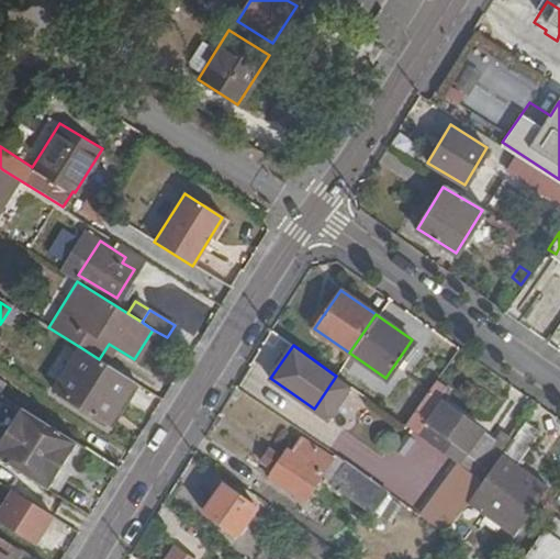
[(108,423),(134,381),(99,359),(80,347),(54,389),(108,423)]
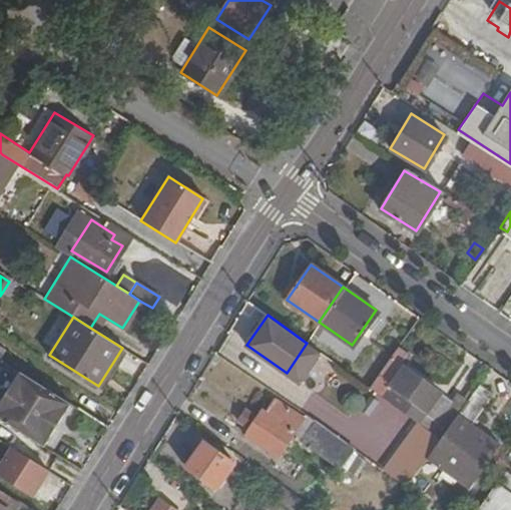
[(402,354),(395,349),(369,386),(439,436),(455,415),(460,408),(466,399),(455,391),(448,400),(395,364),(402,354)]
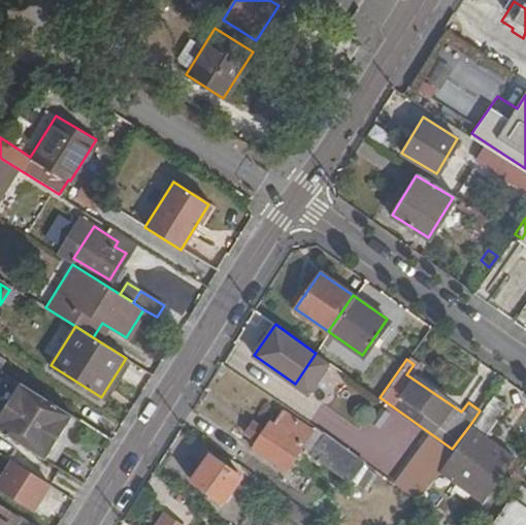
[(0,369),(12,379),(17,371),(1,362),(0,364),(0,369)]
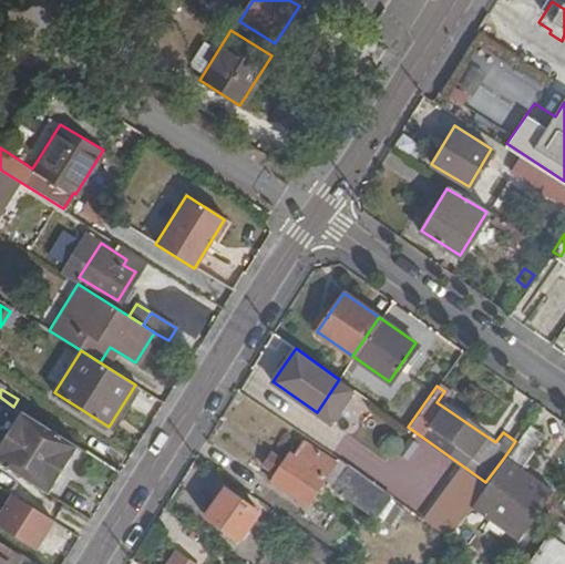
[(389,413),(367,399),(348,427),(370,442),(389,413)]
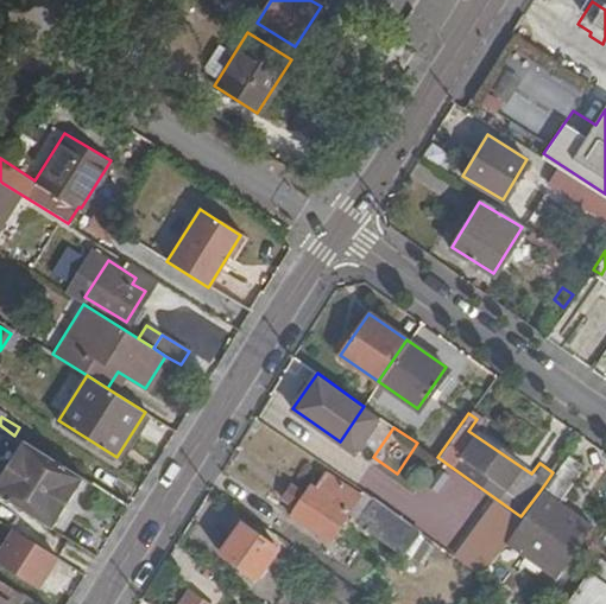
[(0,495),(51,527),(82,477),(21,439),(0,475),(0,495)]
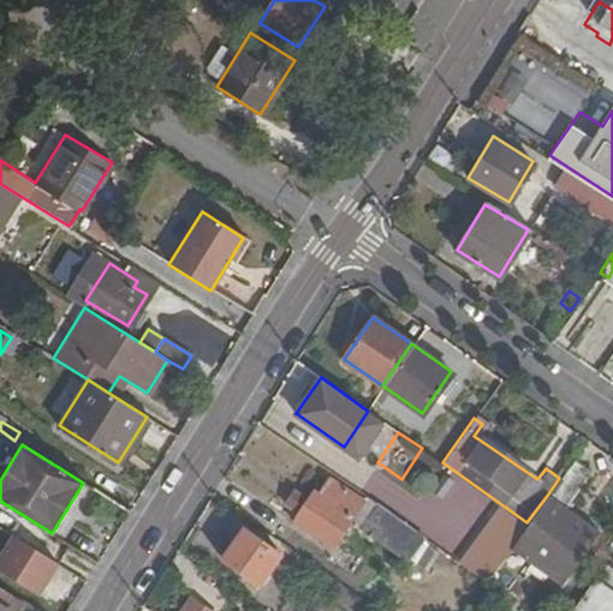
[(591,468),(575,456),(559,478),(552,489),(569,499),(591,468)]
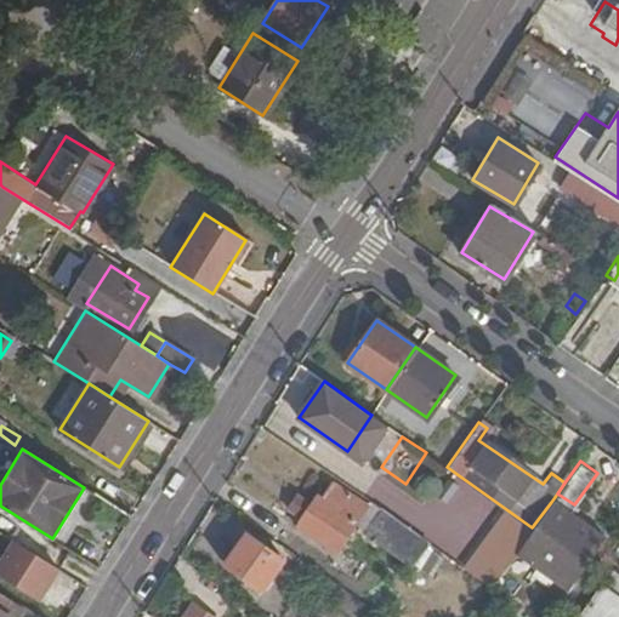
[(352,525),(368,501),(334,476),(322,495),(316,491),(310,502),(300,515),(294,525),(334,550),(352,525)]
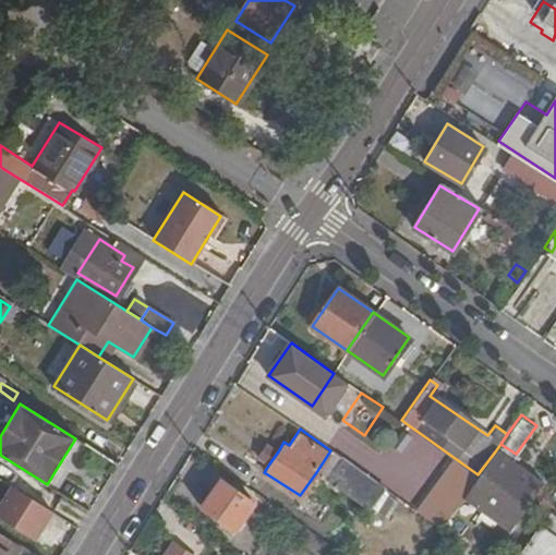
[(269,463),(278,451),(266,443),(257,456),(269,463)]
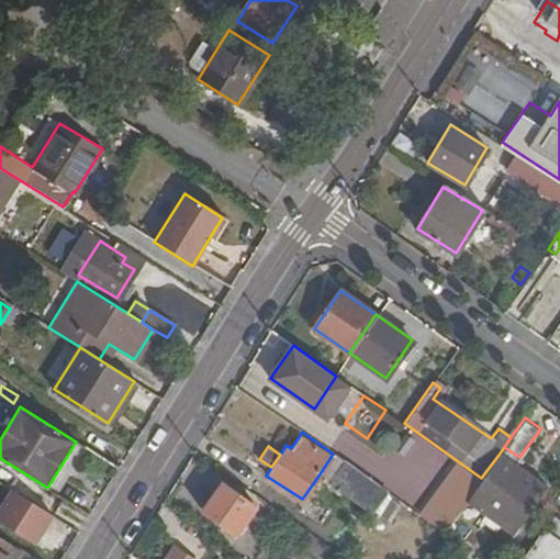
[(318,476),(328,482),(343,460),(333,454),(318,476)]
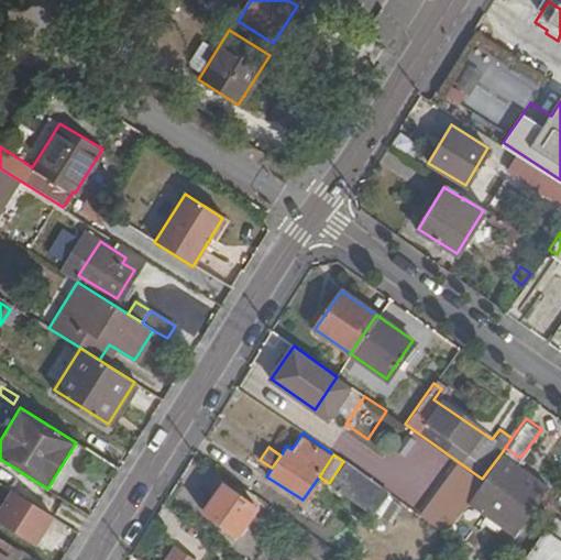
[(515,467),(499,456),(482,479),(468,500),(480,507),(491,494),(501,501),(496,506),(504,512),(508,506),(523,515),(543,486),(515,467)]
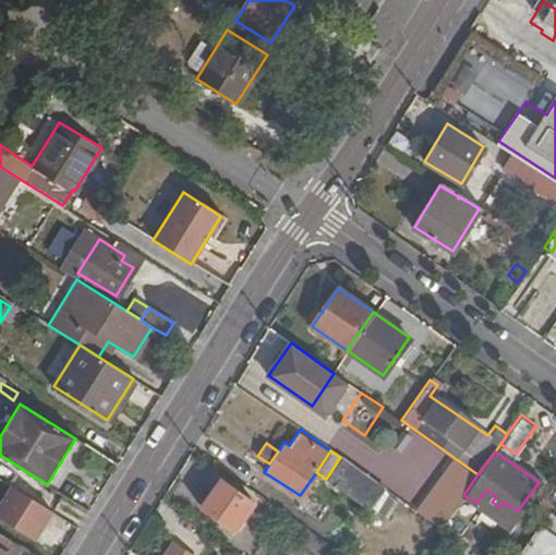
[(69,498),(47,484),(0,455),(0,531),(26,549),(34,553),(69,498)]
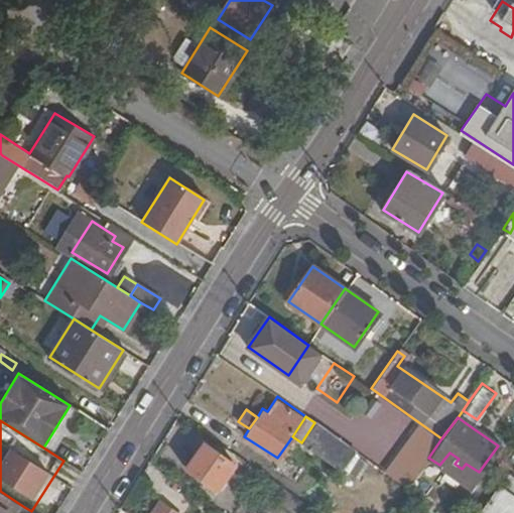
[(356,452),(314,422),(301,442),(343,471),(356,452)]
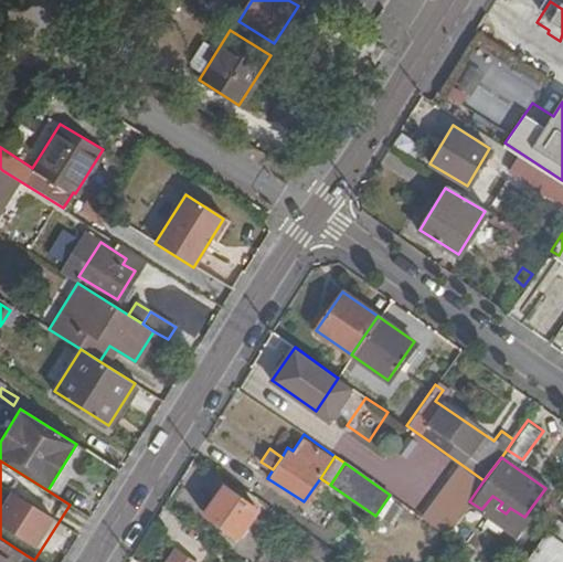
[(237,534),(255,509),(222,486),(203,511),(237,534)]
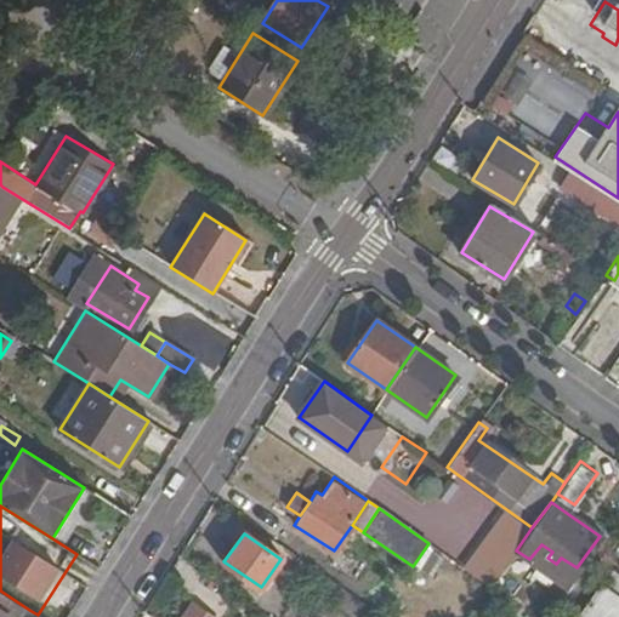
[(546,577),(556,564),(547,558),(552,552),(541,544),(529,559),(516,550),(514,553),(546,577)]
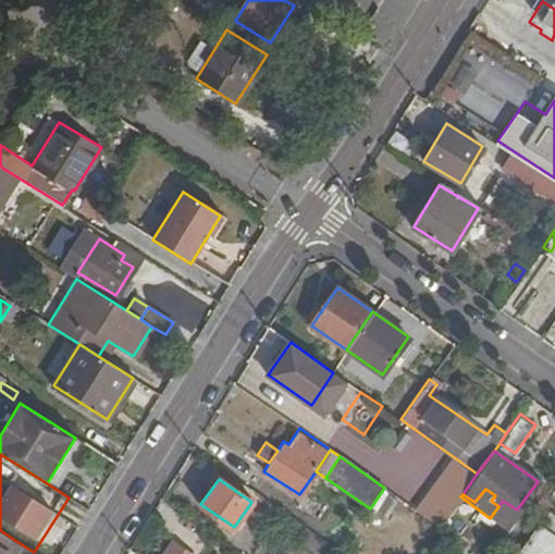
[(554,553),(554,534),(541,525),(518,553),(554,553)]
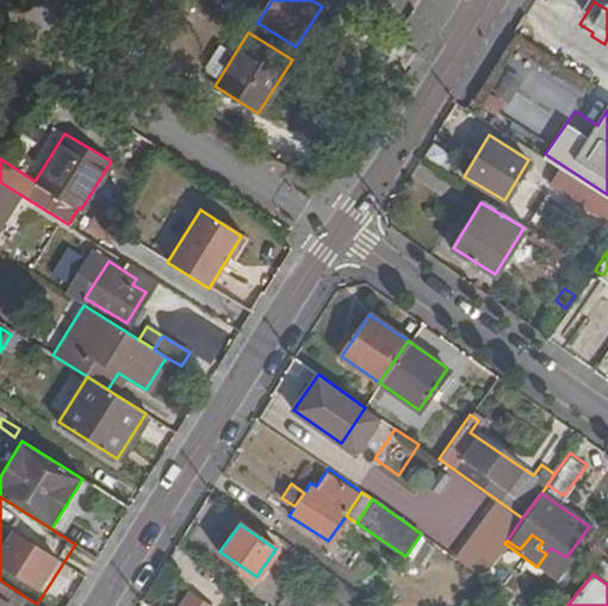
[(265,605),(273,592),(254,579),(246,592),(265,605)]
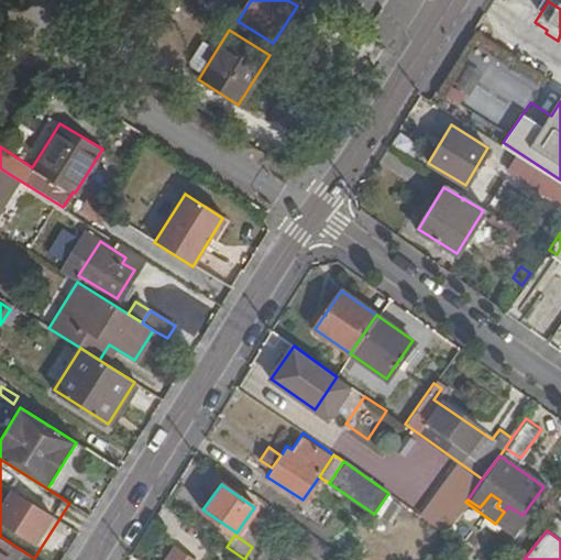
[(0,552),(10,559),(11,559),(21,559),(26,553),(0,536),(0,552)]
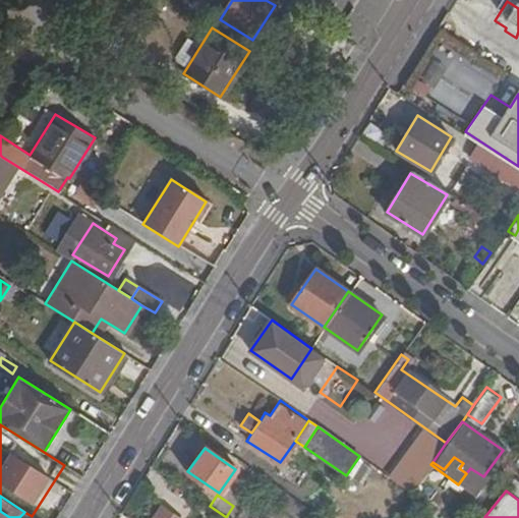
[(153,517),(175,517),(160,507),(153,517)]
